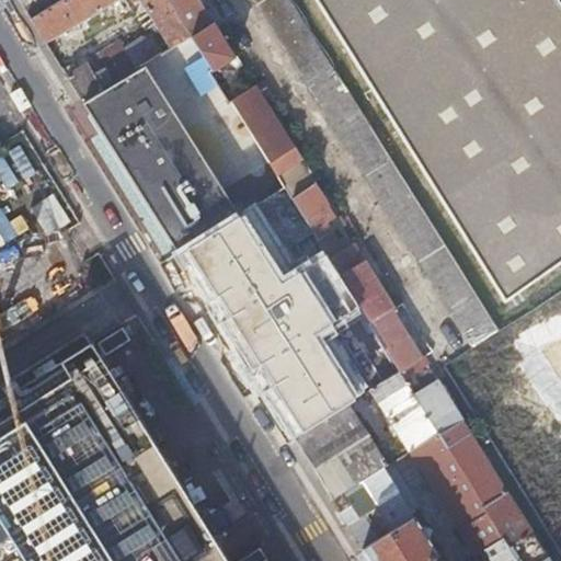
[(63,0),(32,20),(46,43),(116,0),(63,0)]
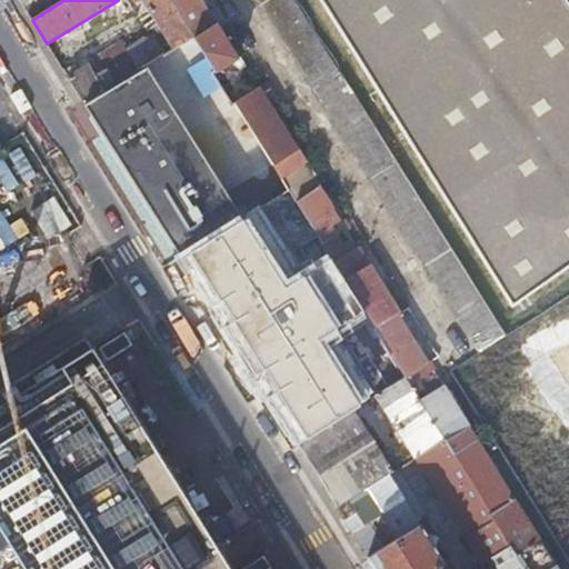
[(120,0),(126,9),(130,7),(126,0),(120,0)]
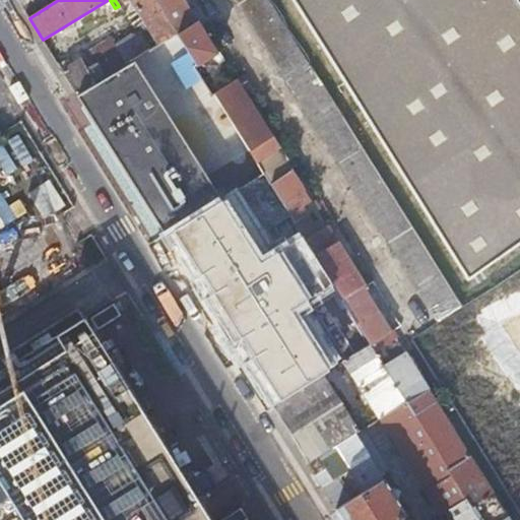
[(177,34),(155,0),(129,0),(157,45),(177,34)]
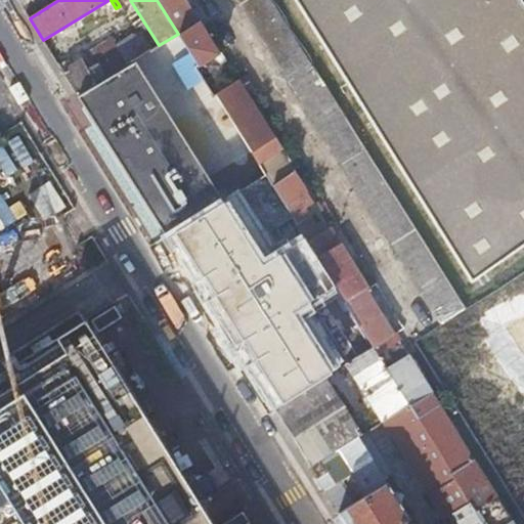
[(185,0),(157,0),(178,34),(179,34),(199,22),(185,0)]
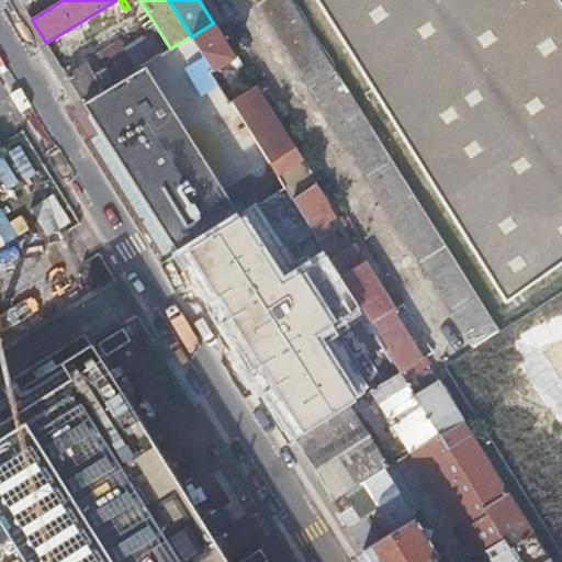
[(498,330),(293,0),(256,0),(473,346),(498,330)]
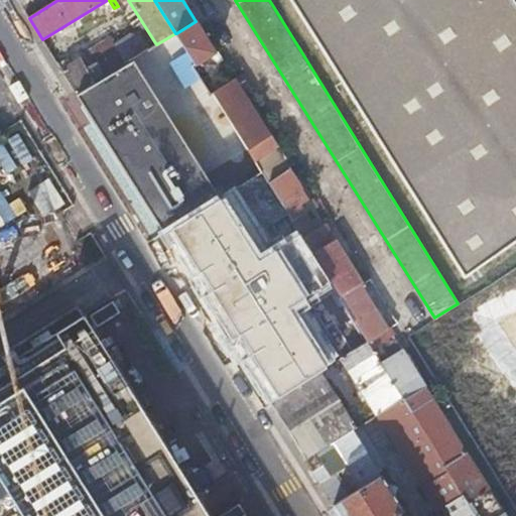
[(515,24),(499,0),(288,0),(463,276),(515,242),(515,24)]
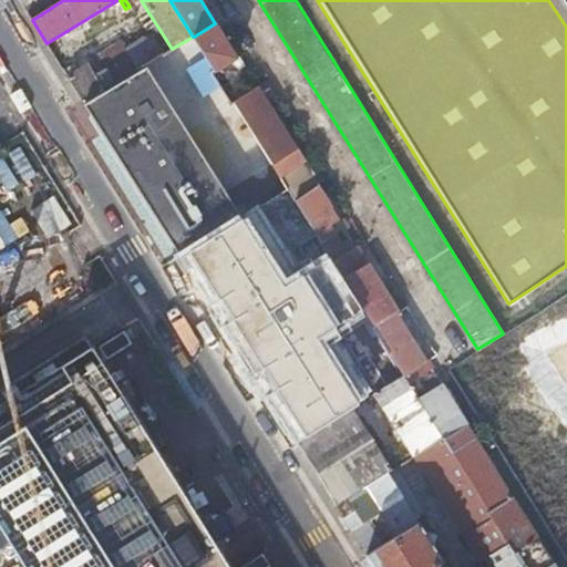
[(548,0),(566,27),(566,8),(562,0),(548,0)]
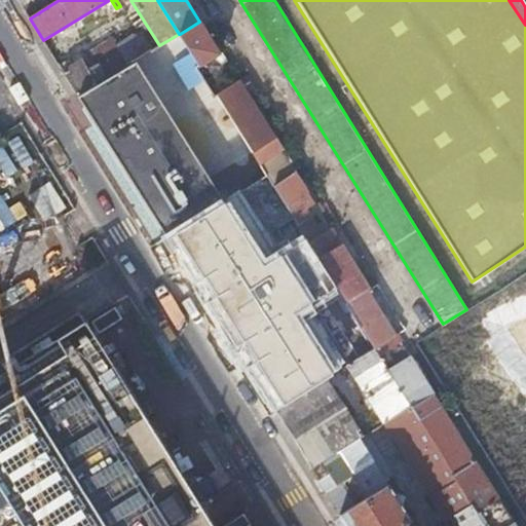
[(220,54),(199,22),(180,34),(199,67),(220,54)]
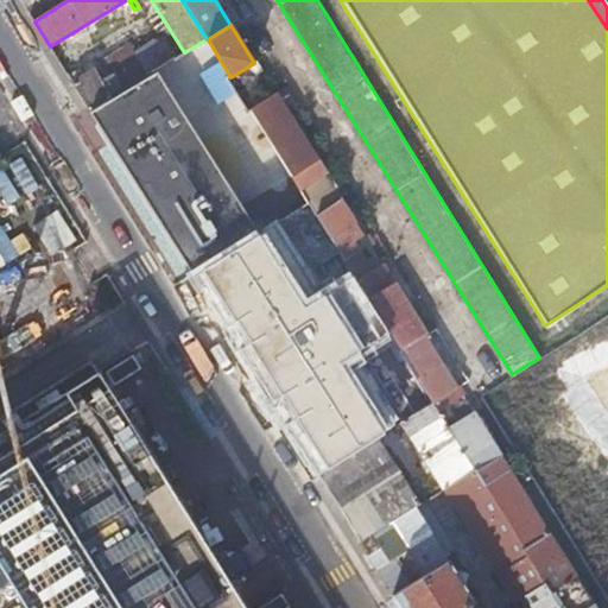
[(149,75),(173,59),(164,43),(154,42),(135,52),(149,75)]
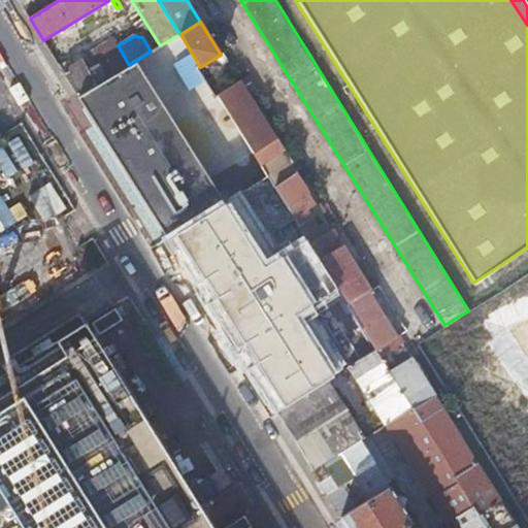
[(97,72),(92,75),(97,85),(129,65),(118,45),(114,40),(87,56),(97,72)]
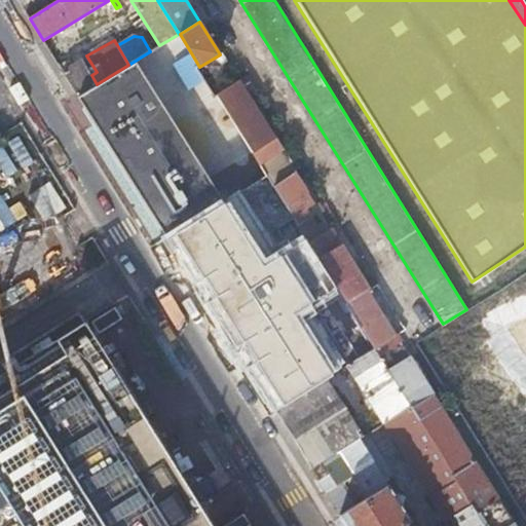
[(86,55),(81,59),(91,75),(97,72),(86,55)]
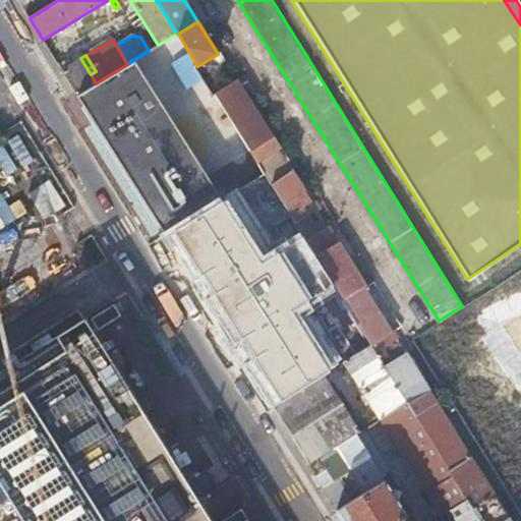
[(80,58),(62,70),(77,95),(81,93),(96,83),(91,74),(80,58)]
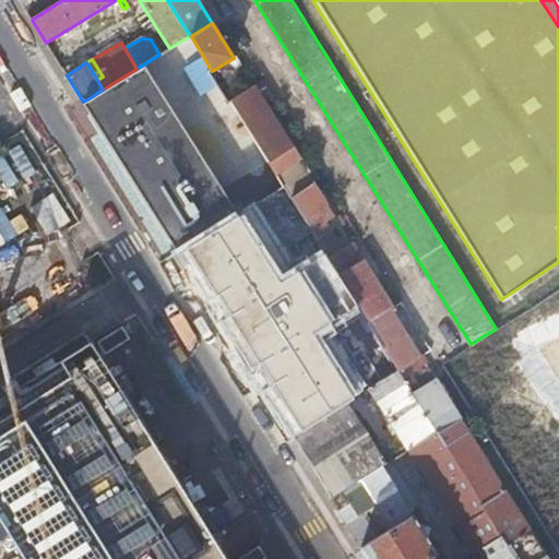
[(83,102),(176,250),(238,214),(145,66),(87,99),(83,102)]
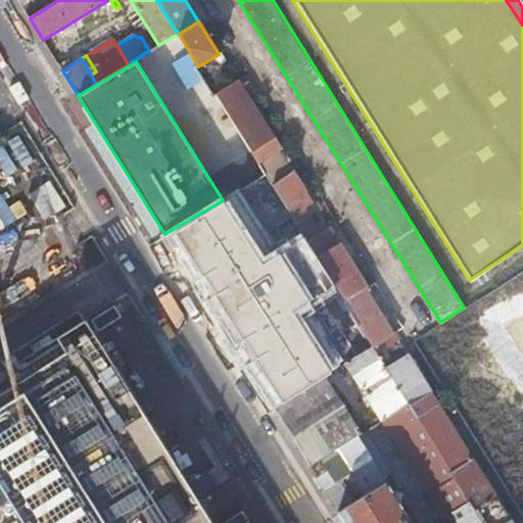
[(262,123),(236,81),(216,93),(259,163),(280,151),(262,123)]
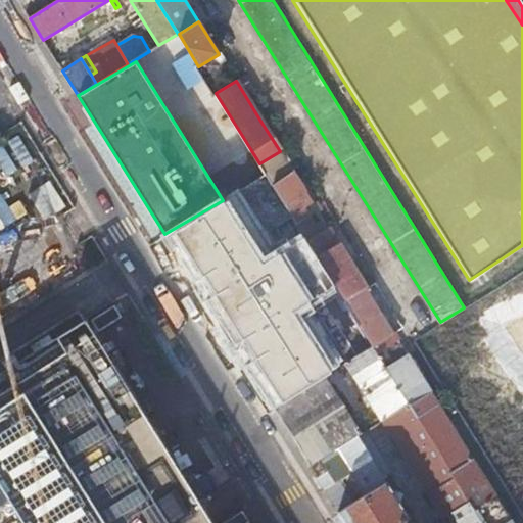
[(273,184),(293,172),(280,151),(259,163),(267,174),(273,184)]
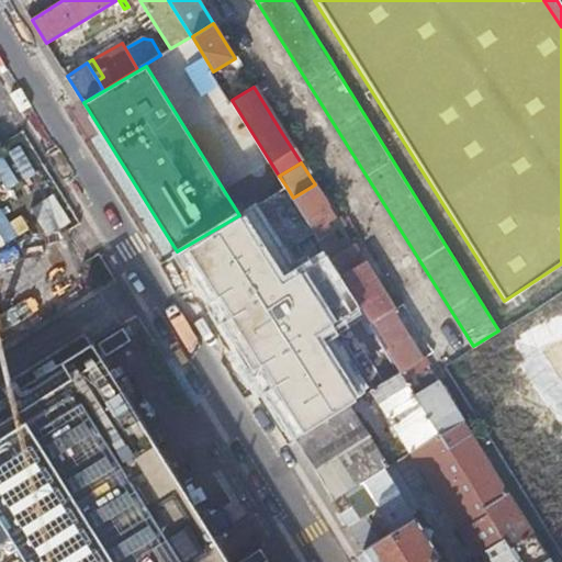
[(314,231),(319,240),(332,233),(326,223),(335,217),(330,210),(315,184),(293,198),(314,231)]
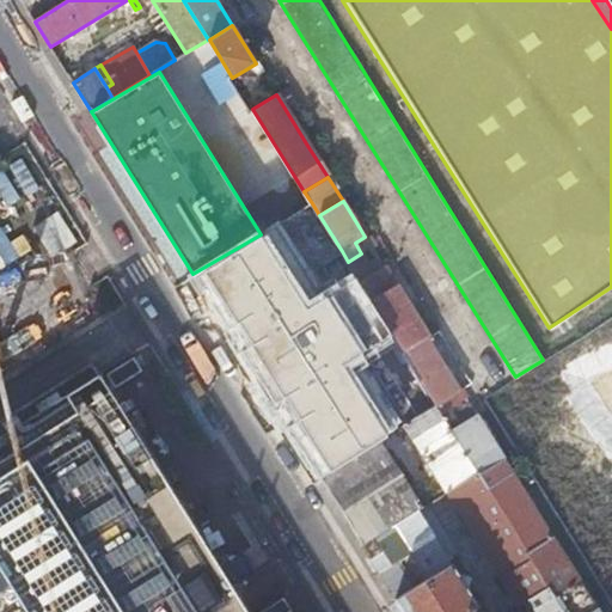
[(375,371),(404,353),(405,353),(372,299),(360,281),(348,262),(342,251),(319,215),(312,203),(195,277),(287,427),(373,373),(375,371)]
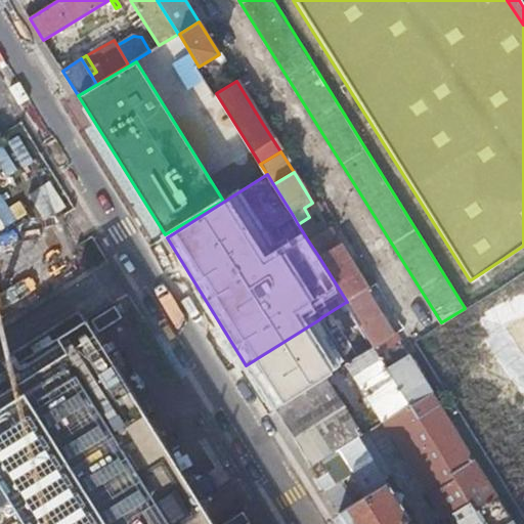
[(149,247),(163,238),(137,194),(124,202),(149,247)]
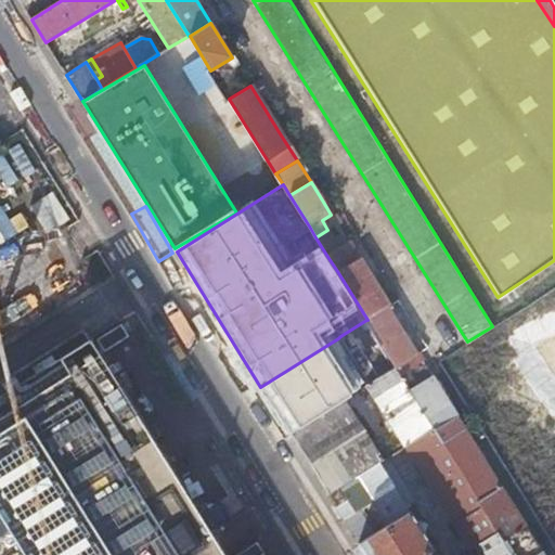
[(368,320),(388,307),(376,286),(348,242),(326,255),(337,271),(368,320)]
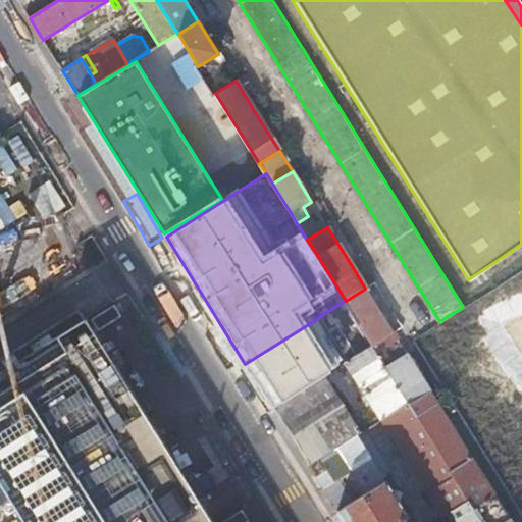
[(371,345),(393,331),(380,312),(365,289),(346,301),(345,301),(371,345)]
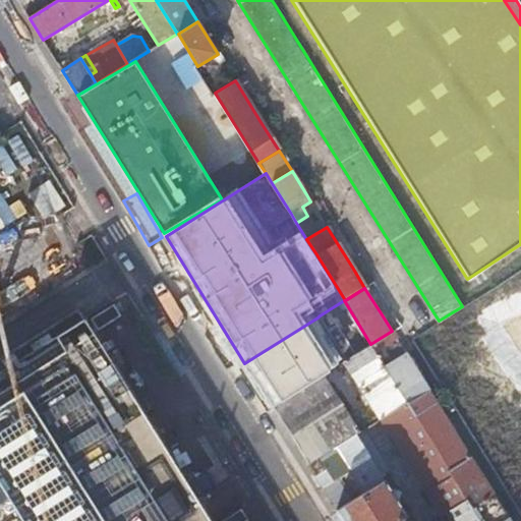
[(371,344),(370,344),(344,300),(320,315),(323,322),(328,319),(341,340),(340,347),(324,356),(330,365),(317,372),(313,365),(317,362),(305,343),(314,337),(312,334),(323,327),(317,317),(244,363),(272,407),(323,374),(339,364),(371,344)]
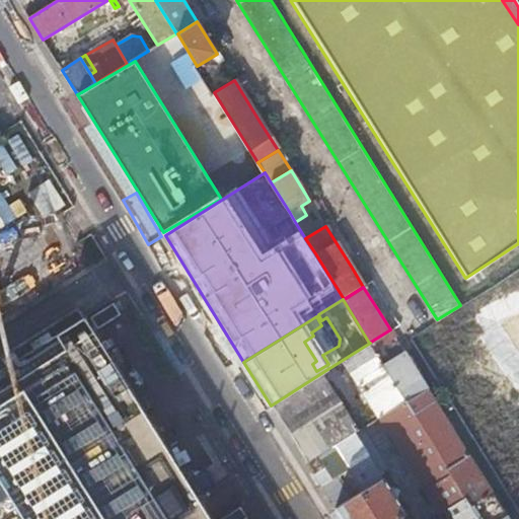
[(216,518),(83,304),(0,355),(0,495),(4,493),(20,518),(216,518)]
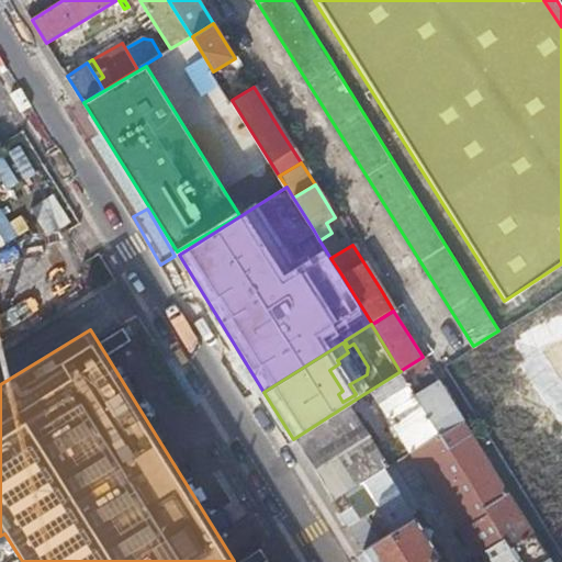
[(427,364),(423,357),(400,371),(401,371),(405,379),(427,364)]
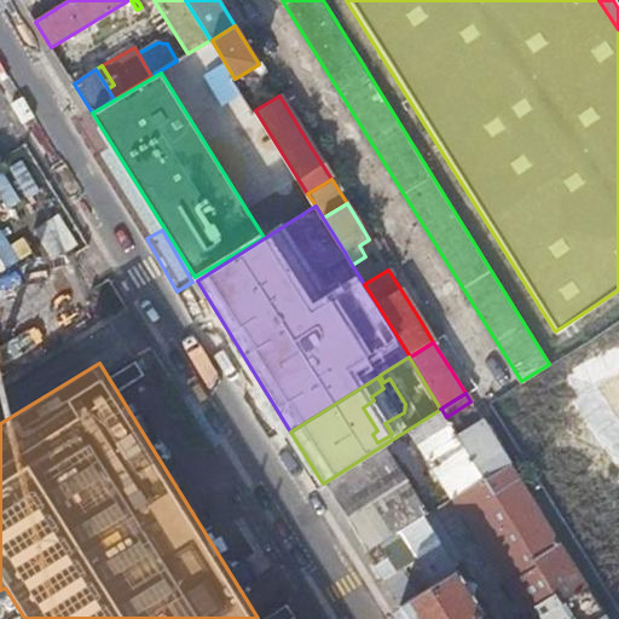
[(453,498),(484,480),(463,446),(460,439),(446,417),(441,409),(403,433),(406,439),(414,435),(449,492),(443,497),(446,503),(453,498)]
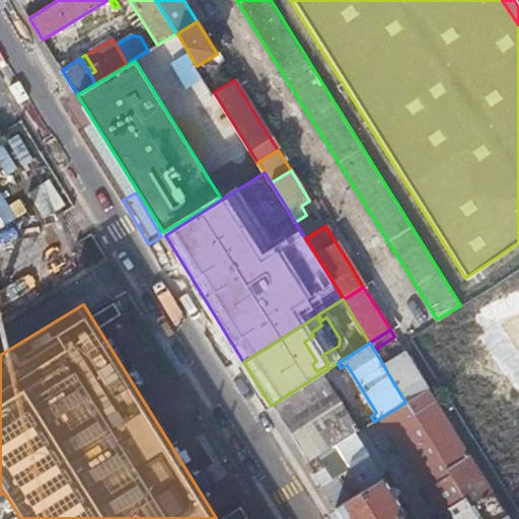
[(388,374),(411,361),(406,356),(385,368),(388,374)]
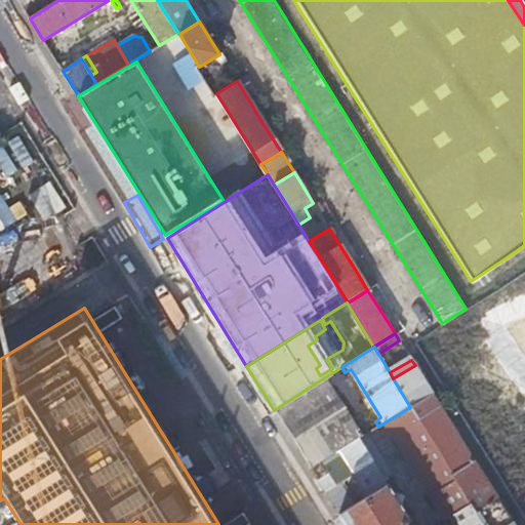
[(410,407),(432,393),(415,365),(393,378),(410,407)]
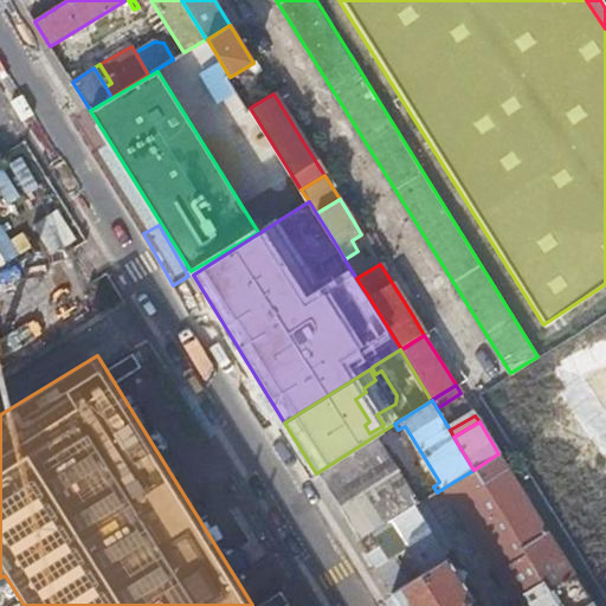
[(418,504),(375,436),(316,474),(359,541),(414,505),(418,504)]
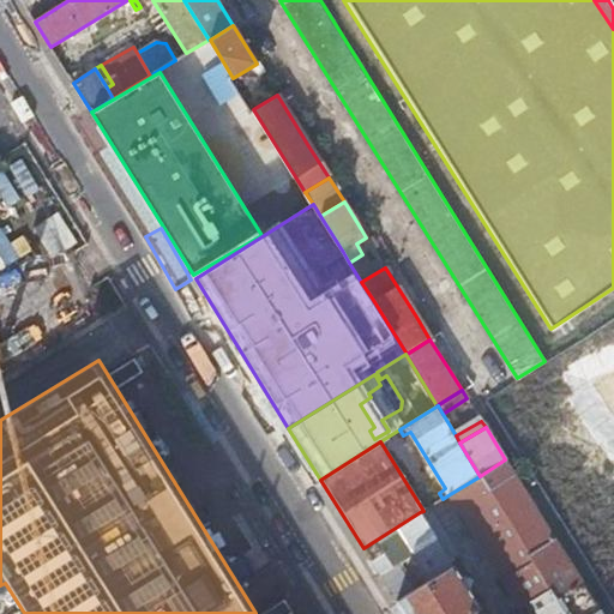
[(601,613),(505,459),(480,476),(450,494),(521,608),(525,605),(530,613),(601,613)]
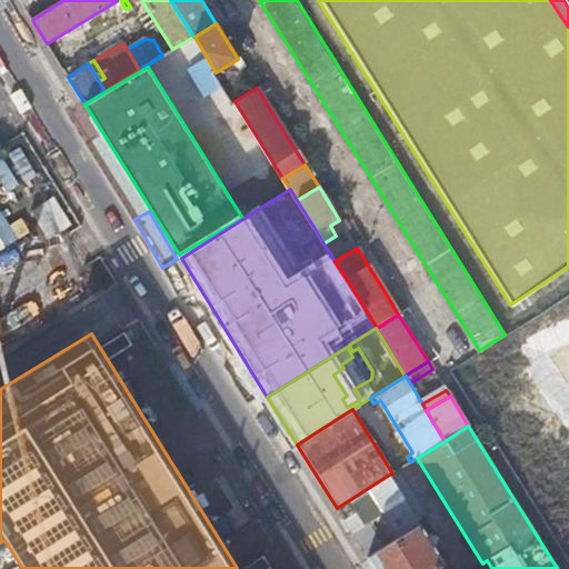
[(389,475),(337,508),(352,532),(406,501),(389,475)]
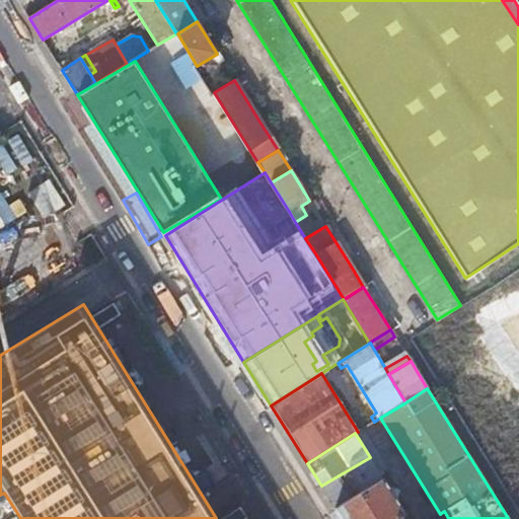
[(370,457),(321,486),(336,509),(383,479),(384,479),(370,457)]
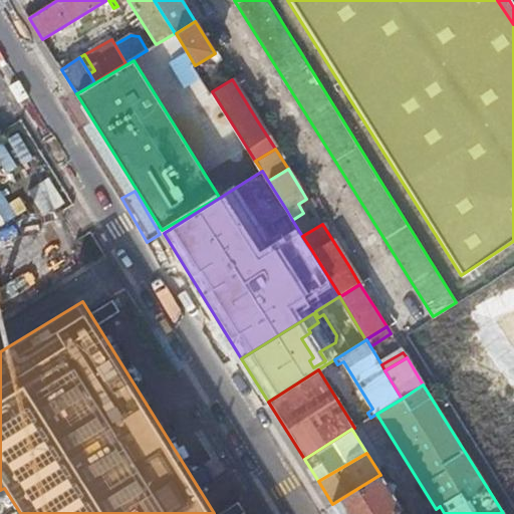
[(379,475),(332,504),(338,513),(404,513),(392,493),(394,485),(383,482),(379,475)]
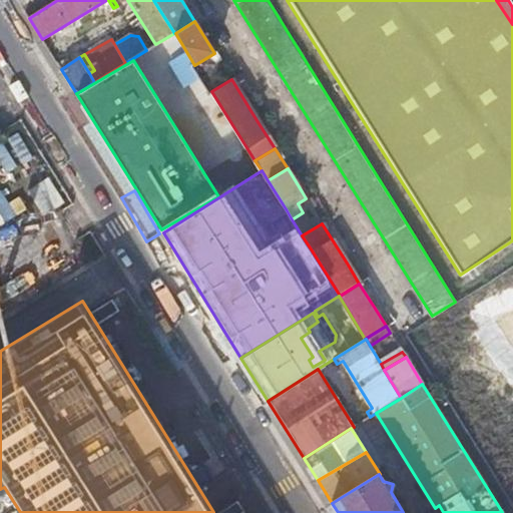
[(241,512),(244,511),(238,502),(221,512),(241,512)]
